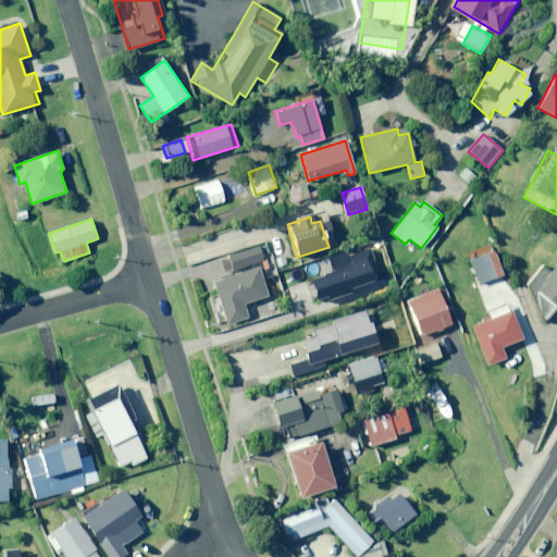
[(263,260),(259,247),(229,257),(233,270),(263,260)]
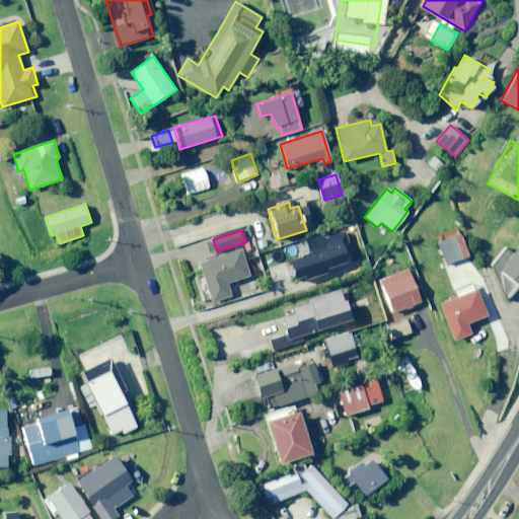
[(337,270),(335,265),(354,256),(345,233),(319,242),(322,250),(288,264),(295,280),(302,277),(304,282),(337,270)]
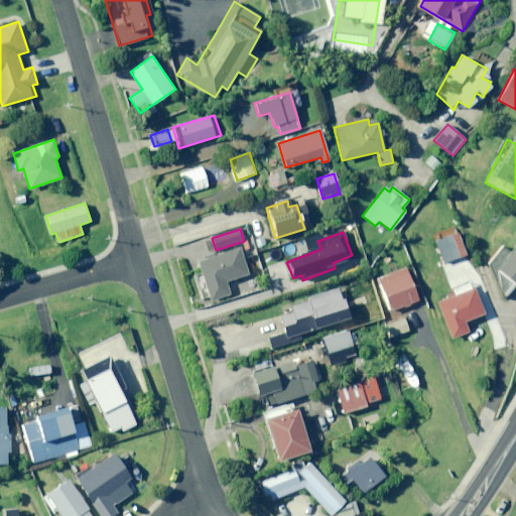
[(466,254),(458,232),(434,240),(443,263),(466,254)]
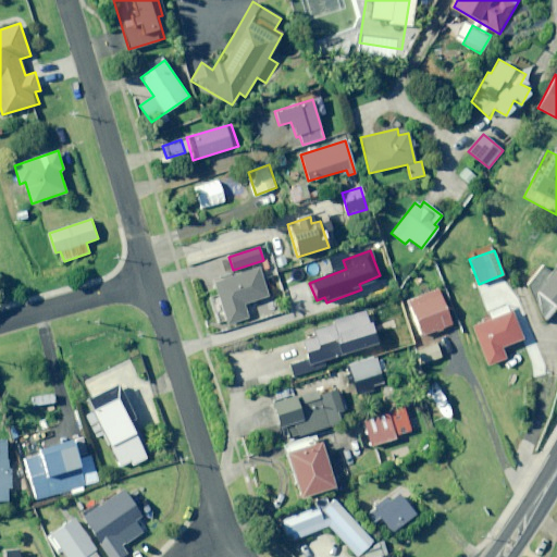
[(525,286),(541,321),(554,307),(556,310),(556,309),(556,263),(548,274),(541,268),(525,286)]
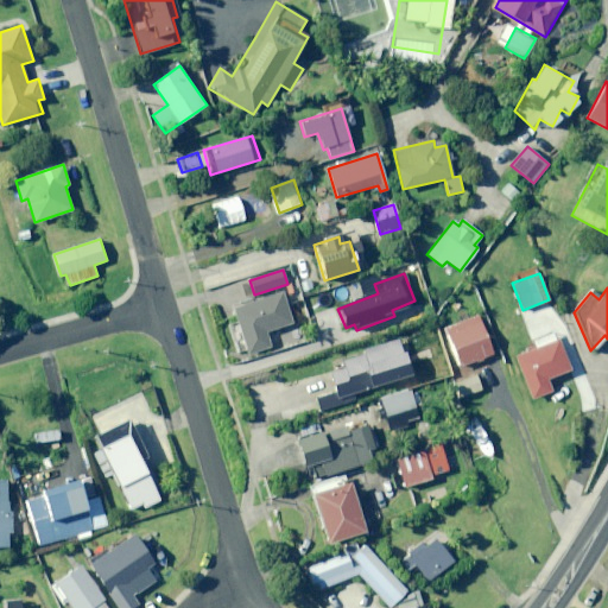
[(292,323),(283,293),(233,309),(247,353),(270,344),(266,331),(292,323)]
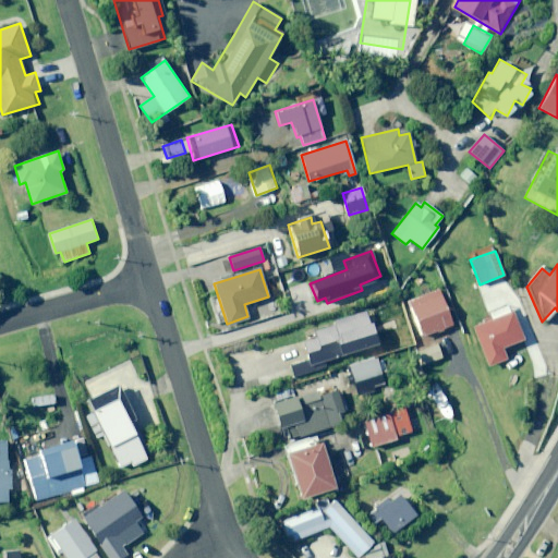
[(452,325),(439,290),(408,301),(421,337),(452,325)]
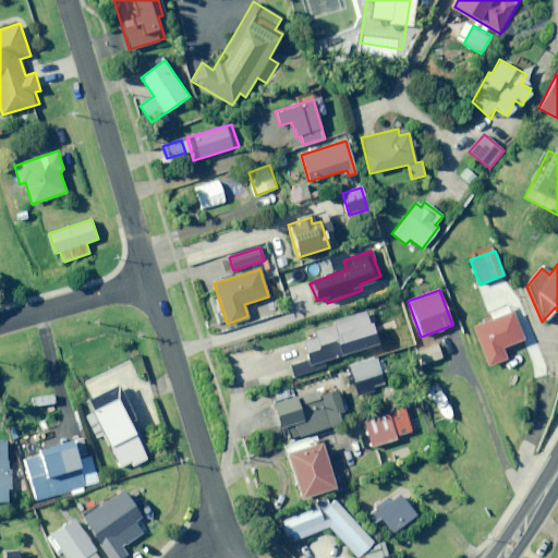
[(525,347),(508,304),(488,312),(490,319),(472,327),(487,366),(506,359),(505,355),(525,347)]
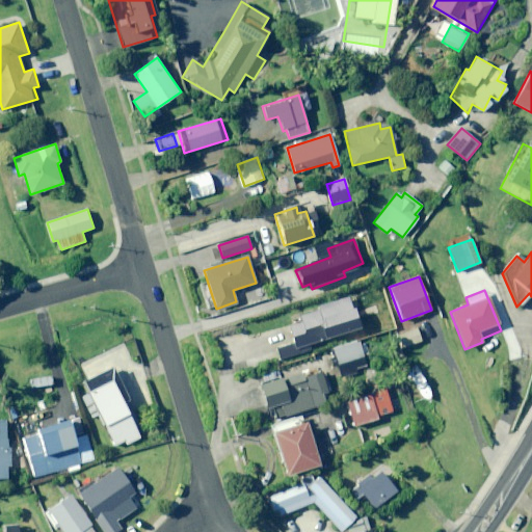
[(354,328),(346,300),(297,316),(301,327),(294,329),(298,341),(276,348),(280,360),(312,349),(310,343),(354,328)]
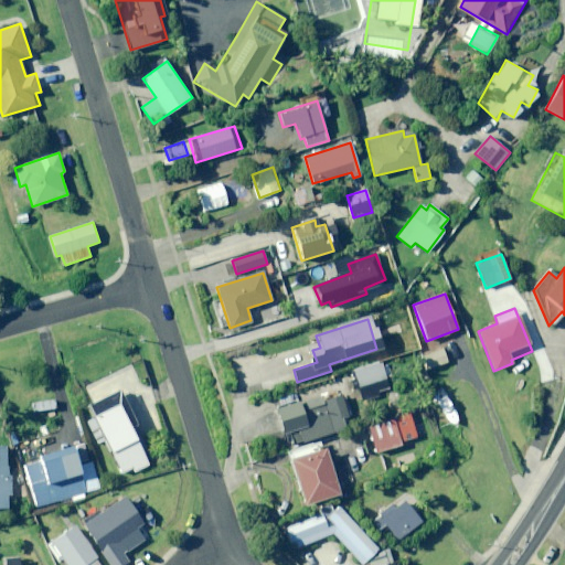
[(422,356),(426,368),(436,364),(438,369),(448,365),(441,348),(422,356)]
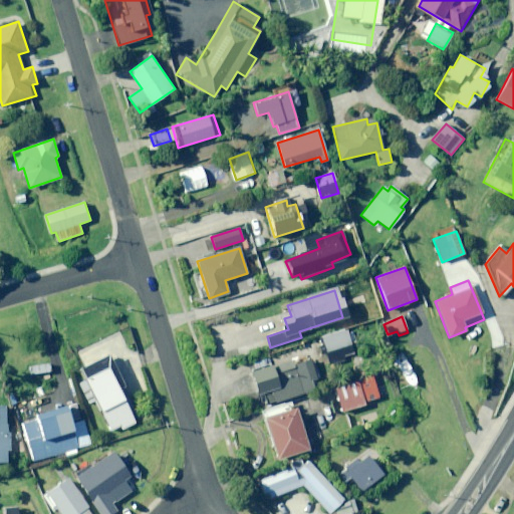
[(346,328),(339,330),(337,322),(325,326),(327,334),(320,336),(329,364),(347,359),(343,345),(351,342),(346,328)]
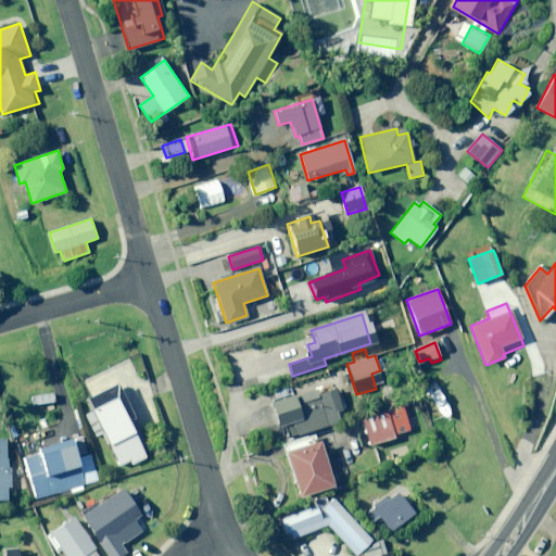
[(100,441),(105,439),(118,465),(129,460),(131,465),(148,456),(140,440),(144,439),(117,382),(86,397),(92,411),(87,414),(100,441)]
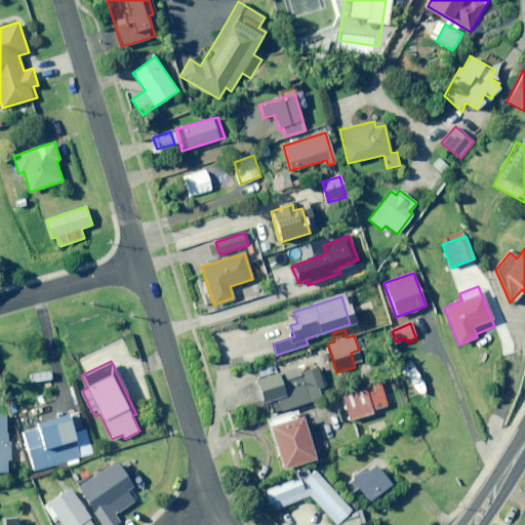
[(323,398),(315,368),(298,372),(298,369),(256,380),(266,413),(323,398)]
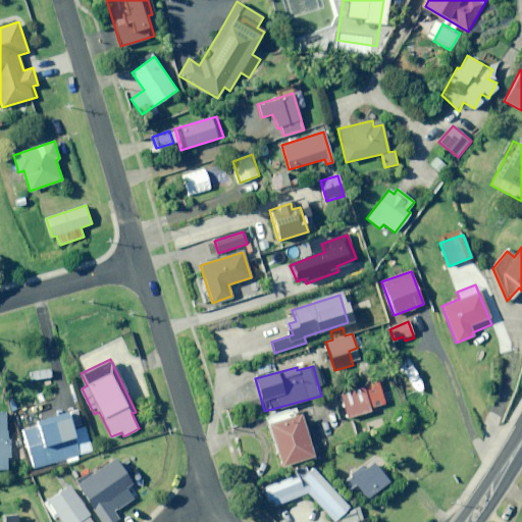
[(386,404),(378,380),(340,394),(348,417),(386,404)]
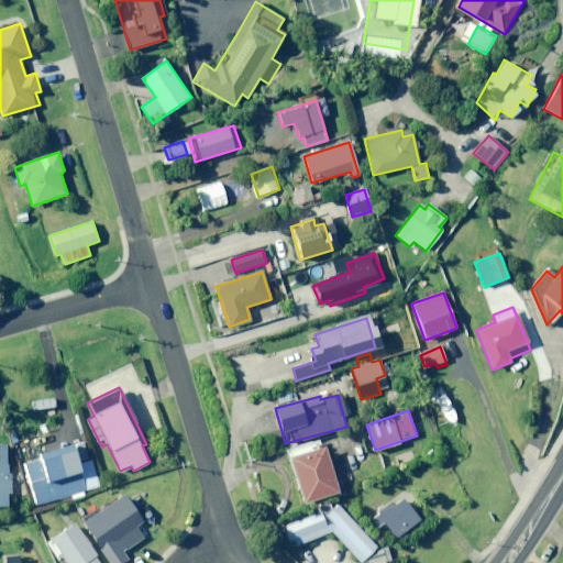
[(337,493),(321,441),(287,451),(302,503),(337,493)]
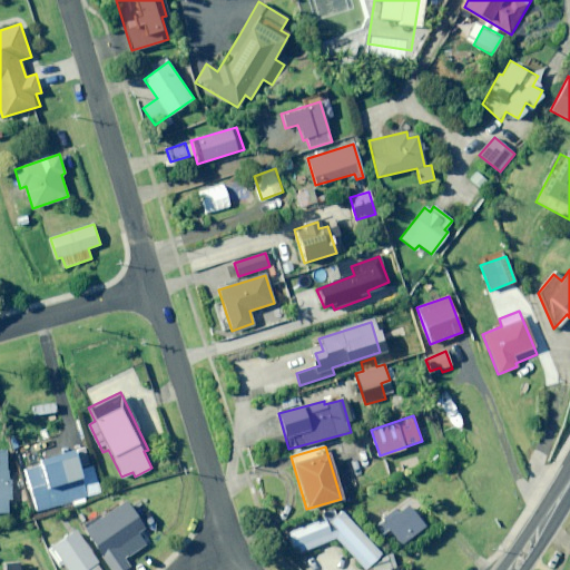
[(0,512),(10,512),(9,499),(12,499),(11,477),(8,477),(7,449),(0,449),(0,512)]
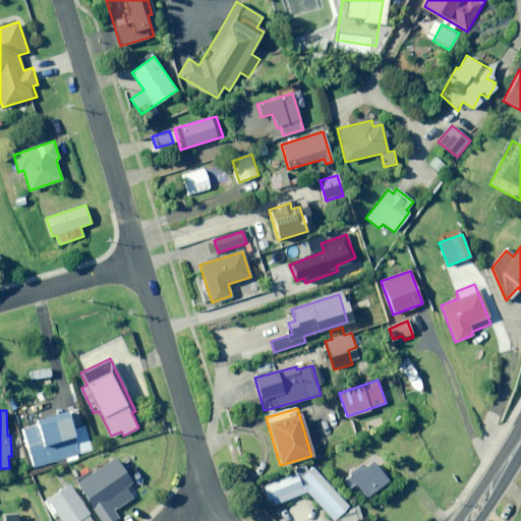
[(72,428),(67,411),(36,420),(37,425),(22,429),(36,471),(66,462),(78,458),(77,455),(93,450),(84,425),(72,428)]
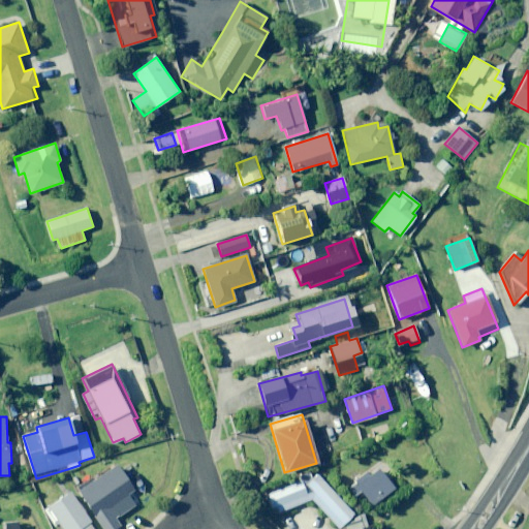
[(133,490),(116,465),(78,491),(102,528),(115,528),(121,525),(109,506),(133,490)]
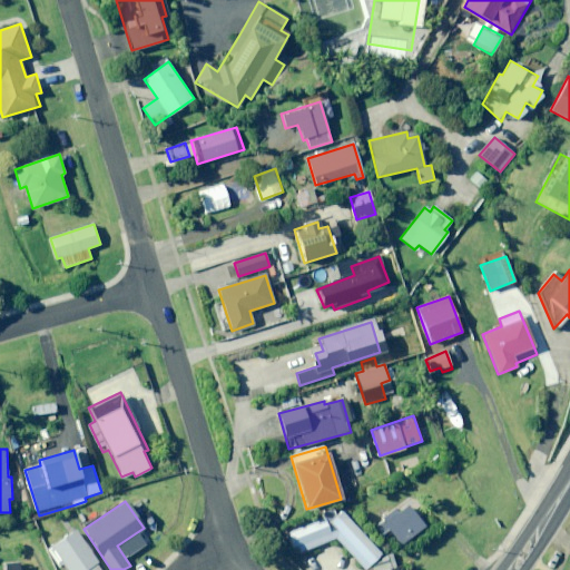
[(424,526),(408,504),(397,513),(394,509),(375,526),(384,534),(389,530),(402,546),(424,526)]
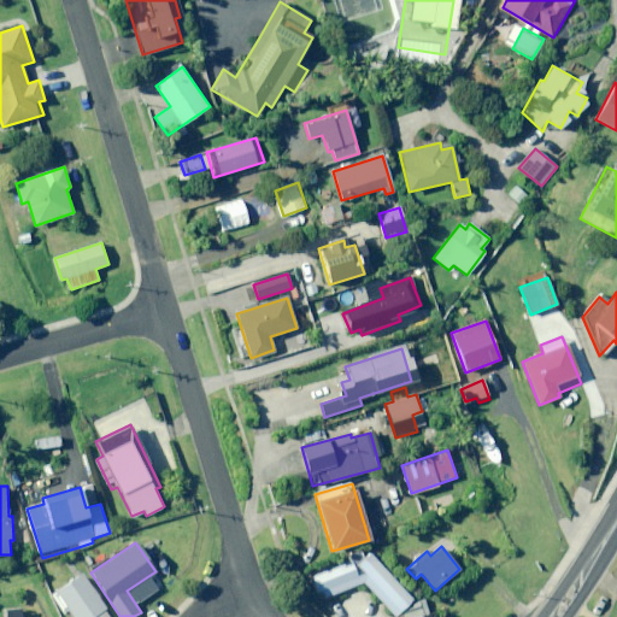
[(415,597),(376,552),(315,568),(319,594),(365,579),(397,612),(415,597)]
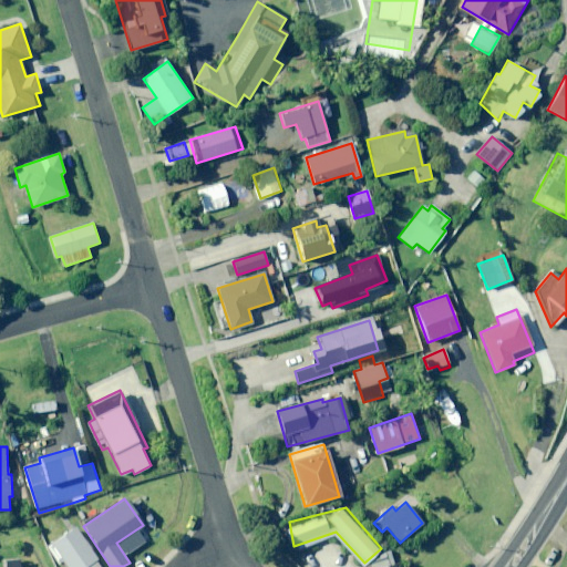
[(101,566),(74,527),(51,544),(66,566),(101,566)]
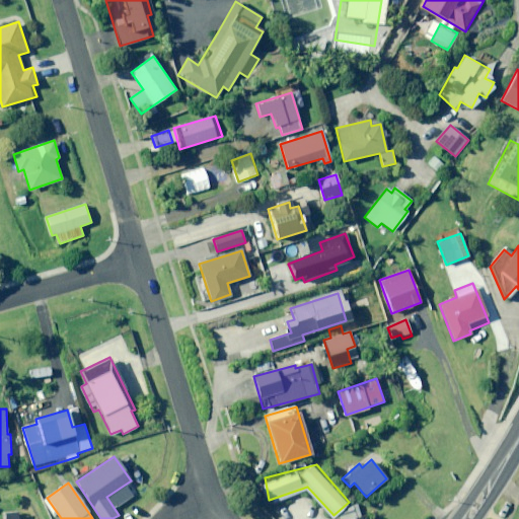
[(18,518),(17,510),(2,513),(2,518),(18,518)]
